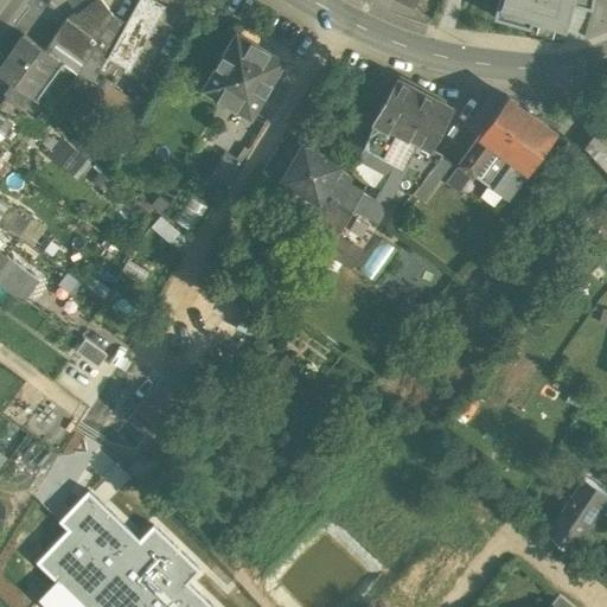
[(104,0),(93,0),(71,18),(98,44),(114,13),(104,0)]
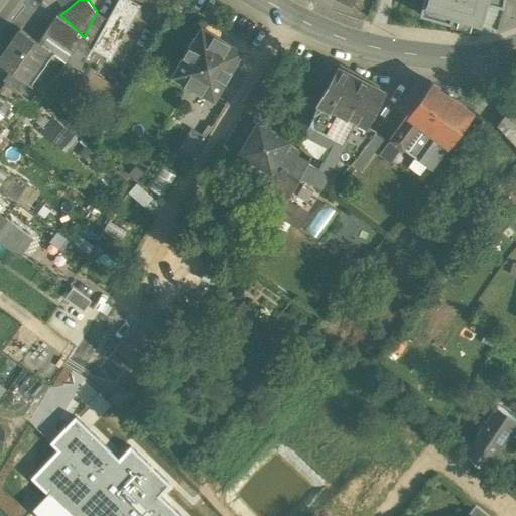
[(117,0),(108,16),(91,47),(110,58),(140,4),(133,0),(117,0)]
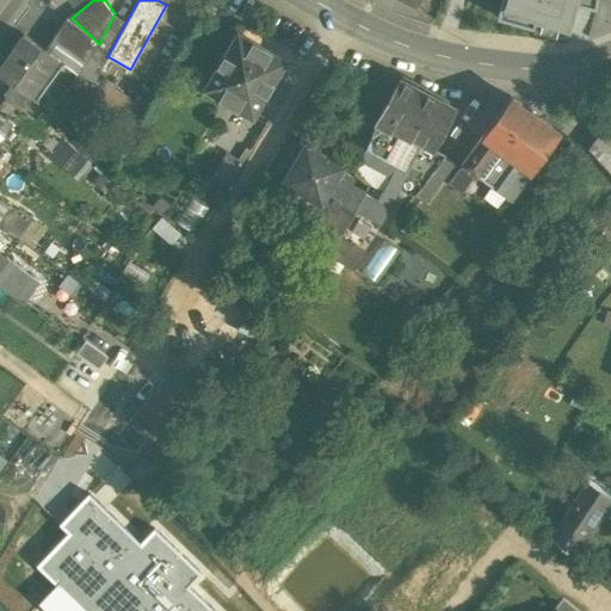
[(500,0),(495,18),(534,29),(536,23),(571,32),(579,0),(585,0),(594,2),(593,8),(597,8),(598,0),(500,0)]
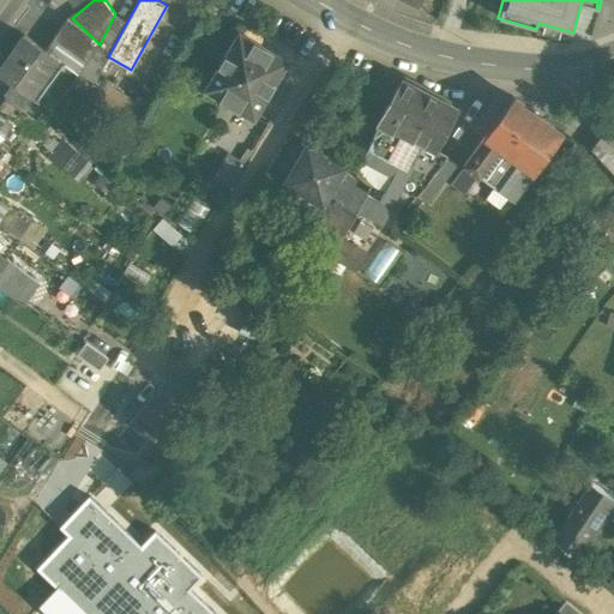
[(70,16),(46,49),(59,59),(59,60),(92,84),(108,56),(128,19),(115,13),(100,44),(72,18),(70,16)]
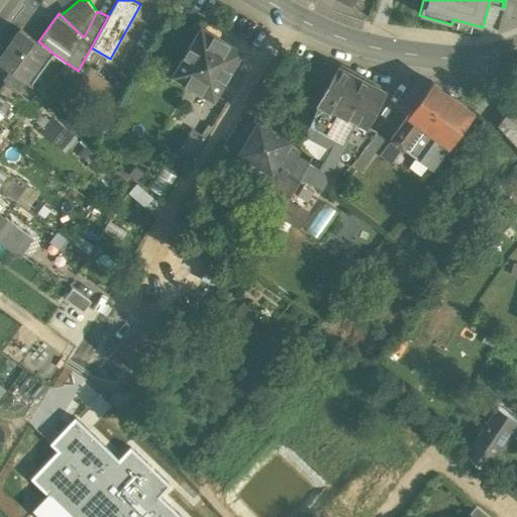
[(202,26),(175,73),(189,81),(213,96),(240,49),(218,35),(219,33),(220,30),(219,27),(217,24),(214,22),(211,22),(208,23),(206,24),(204,27),(202,26)]
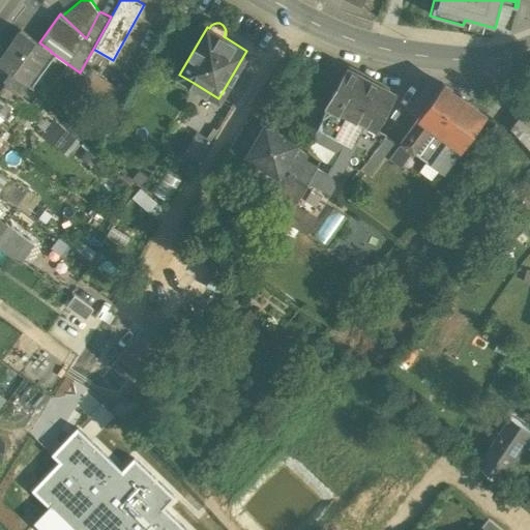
[(39,42),(21,29),(0,58),(0,62),(28,84),(51,52),(51,51),(39,42)]
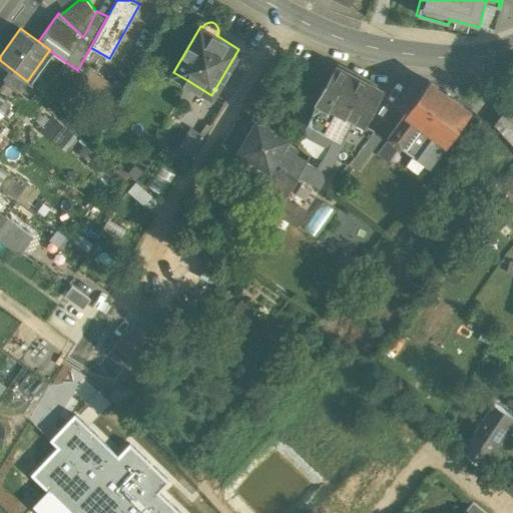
[(337,66),(317,99),(331,103),(347,72),(337,66)]
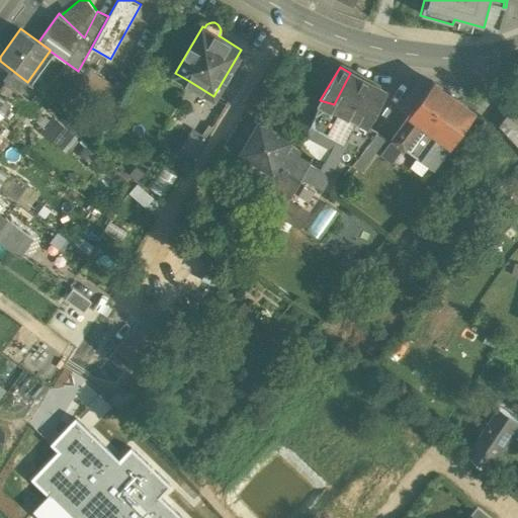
[(386,91),(350,73),(334,104),(333,106),(354,118),(358,120),(354,127),(364,133),(367,125),(369,126),(369,125),(386,91)]
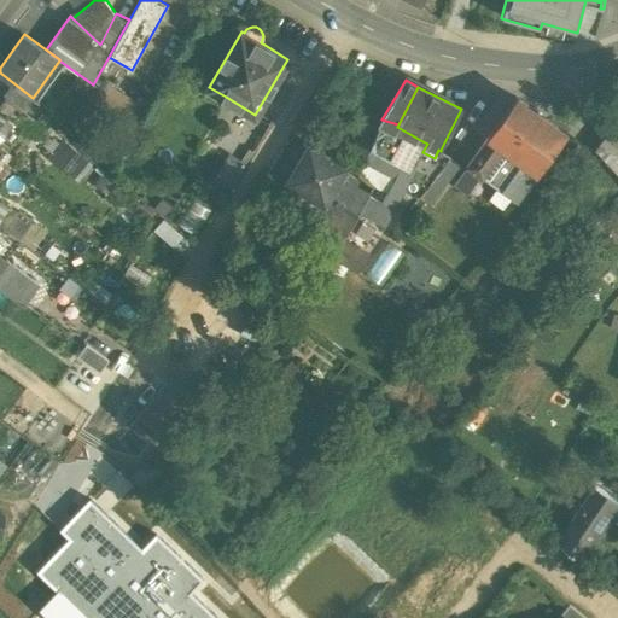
[(535,110),(518,99),(519,98),(516,97),(516,99),(517,100),(505,116),(503,115),(501,118),(502,118),(491,135),(490,134),(489,135),(490,136),(491,138),(493,136),(506,146),(525,159),(538,169),(538,170),(540,172),(541,173),(542,172),(541,170),(552,153),(553,155),(557,151),(555,150),(566,135),(567,136),(569,133),(551,121),(551,120),(548,117),(547,118),(537,111),(538,110),(536,109),(535,110)]
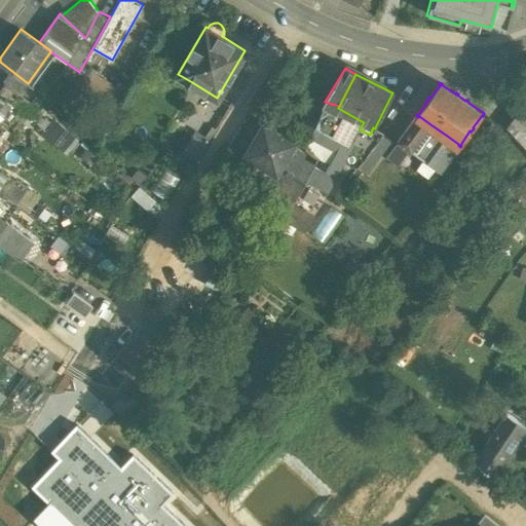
[(11,103),(5,98),(0,105),(0,110),(3,113),(11,103)]
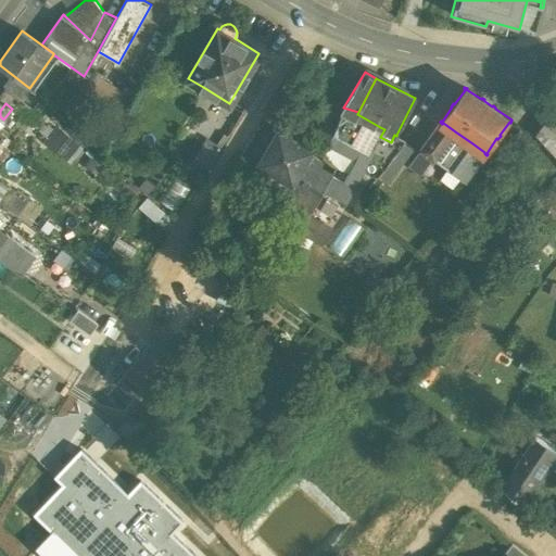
[(358,112),(343,108),(340,113),(336,125),(332,133),(363,148),(368,151),(369,149),(380,127),(357,114),(358,112)]
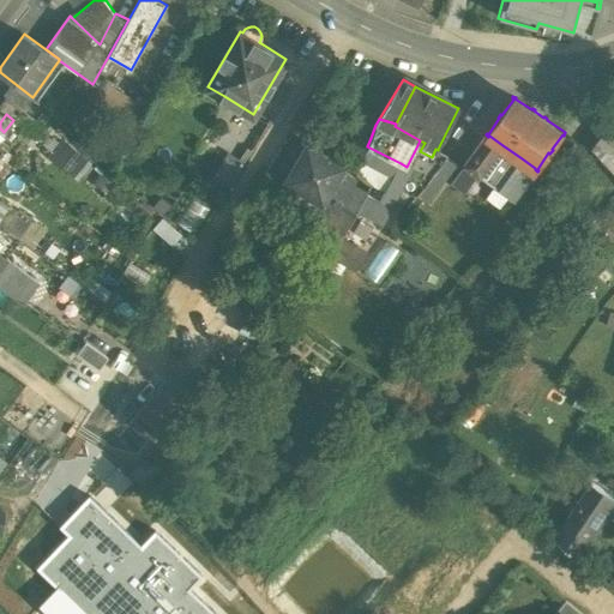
[(613,120),(593,148),(613,170),(613,120)]
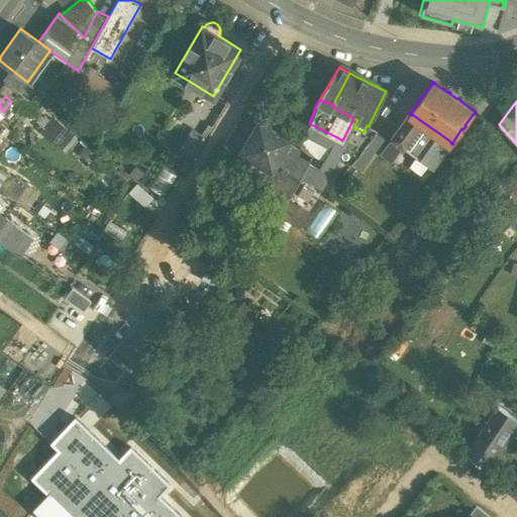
[(312,116),(301,111),(291,132),(303,139),(309,123),(312,116)]
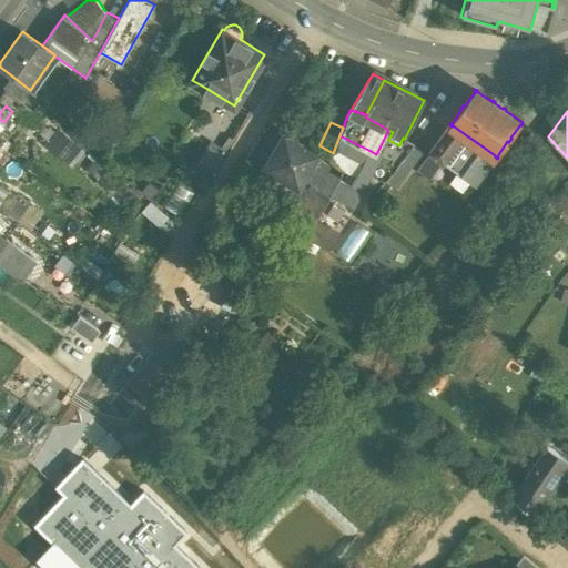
[(450,125),(430,153),(445,162),(465,134),(453,125),(452,127),(450,125)]
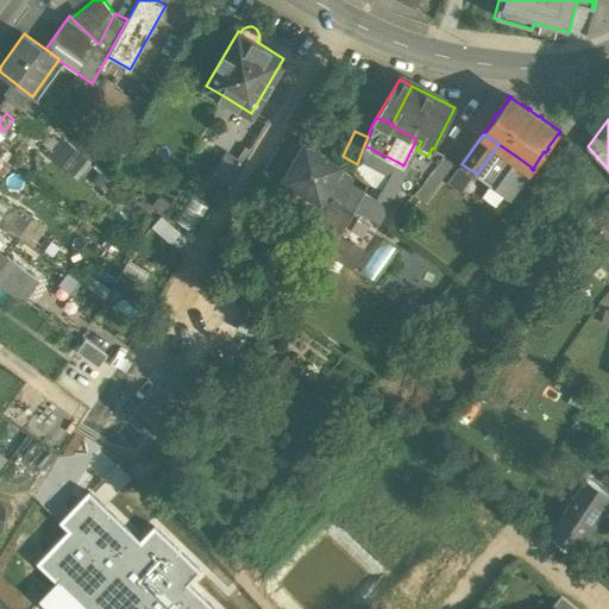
[(67,136),(51,151),(76,175),(92,159),(67,136)]
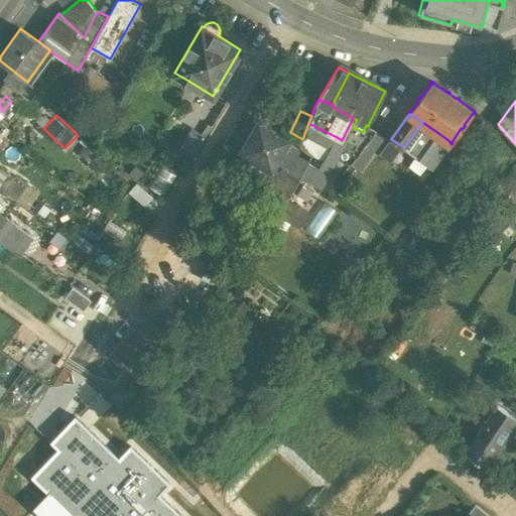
[(245,118),(227,147),(240,154),(241,153),(240,152),(256,124),(245,118)]
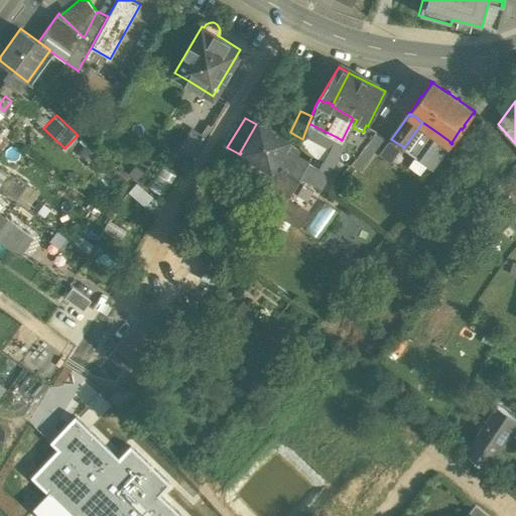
[(256,124),(240,152),(241,153),(240,154),(236,161),(244,165),(244,164),(260,173),(262,171),(268,174),(270,170),(271,170),(286,145),(289,139),(257,121),(256,124)]
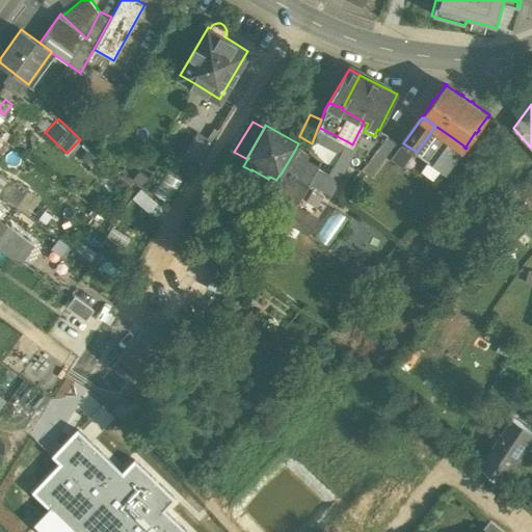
[(435,126),(417,152),(433,164),(452,137),(435,126)]
